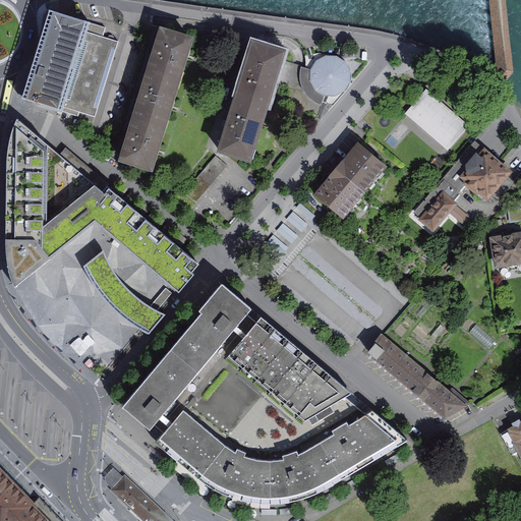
[(55,12),(49,10),(31,70),(21,99),(78,117),(106,27),(55,12)]
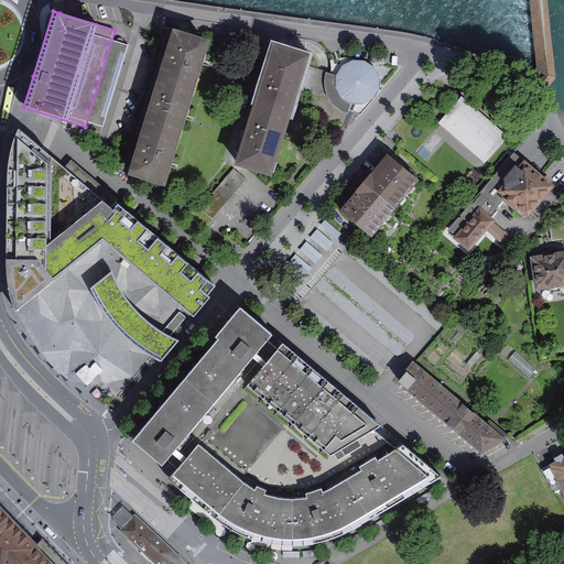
[(174,32),(161,76),(193,86),(206,42),(174,32)]
